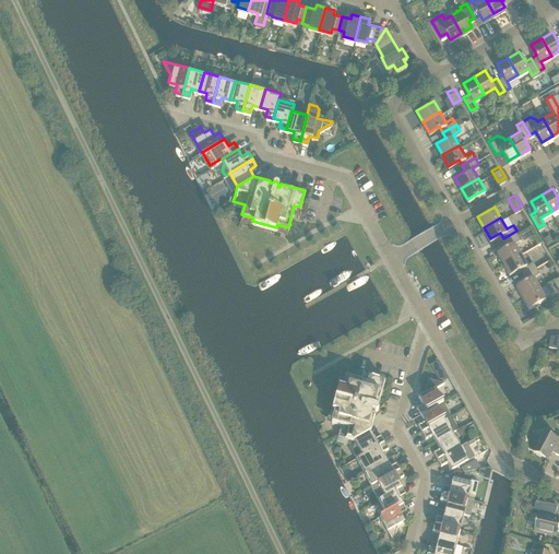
[(507,244),(497,250),(503,261),(520,251),(513,240),(520,236),(516,231),(503,238),(507,244)]
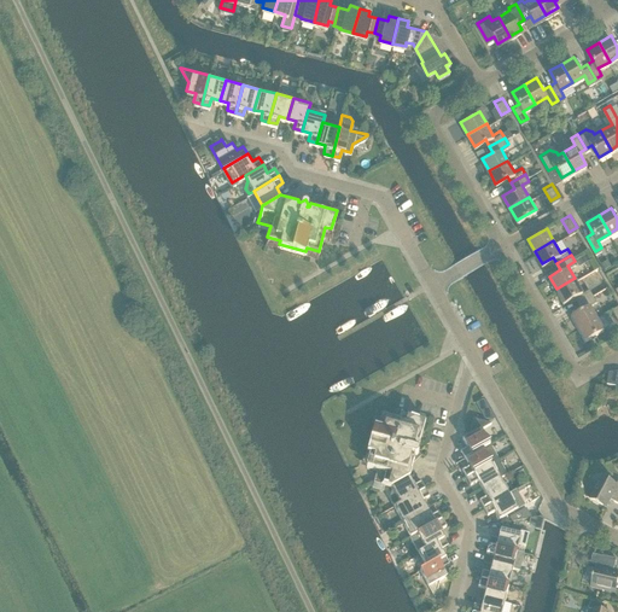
[(557,289),(563,301),(575,293),(578,301),(593,292),(589,285),(582,290),(575,278),(557,289)]
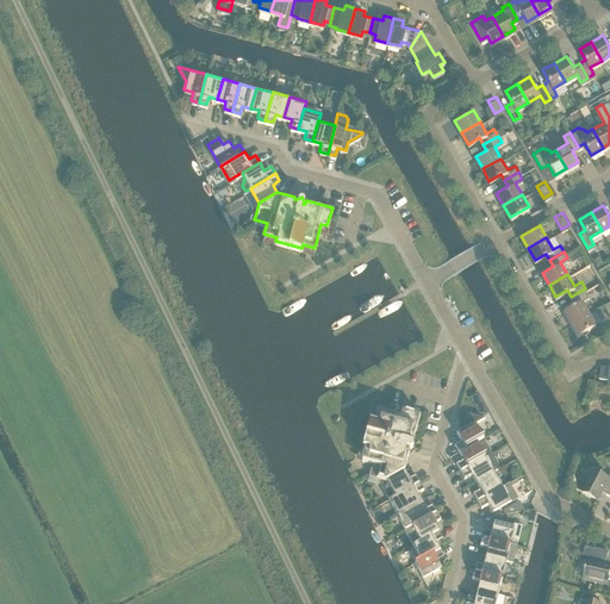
[(574,303),(562,309),(570,321),(589,311),(582,298),(589,294),(585,288),(571,297),(574,303)]
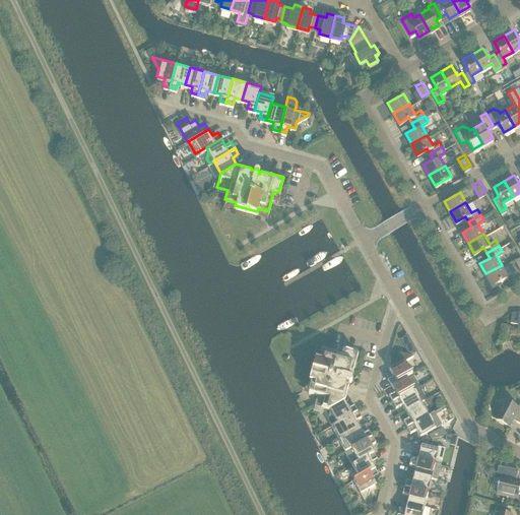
[(502,265),(485,273),(492,284),(508,275),(502,265)]
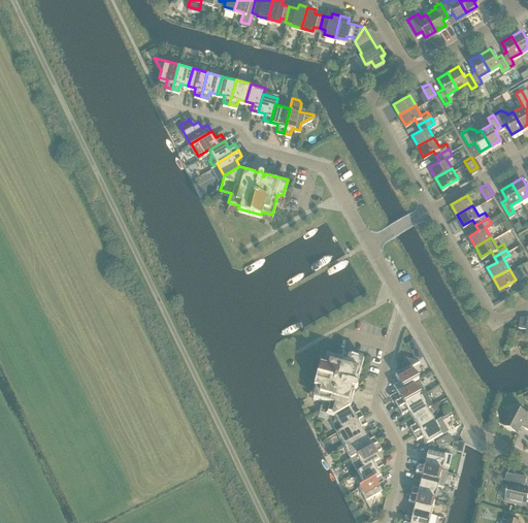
[(414,341),(408,345),(411,350),(417,347),(414,341)]
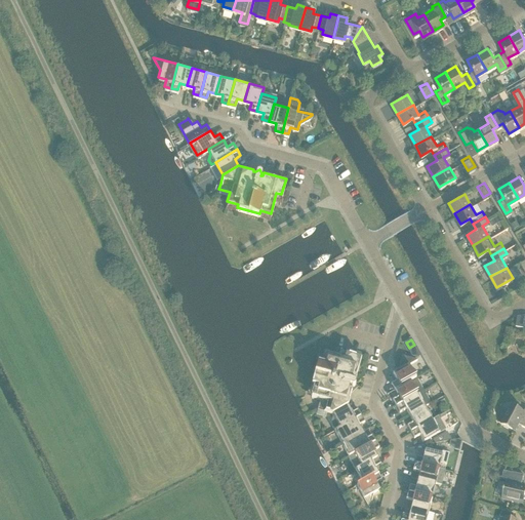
[(320,360),(318,359),(311,382),(314,383),(311,393),(320,396),(317,406),(331,410),(348,401),(352,387),(351,386),(351,384),(355,382),(353,377),(351,376),(351,375),(355,376),(361,354),(346,350),(344,355),(323,350),(320,360)]
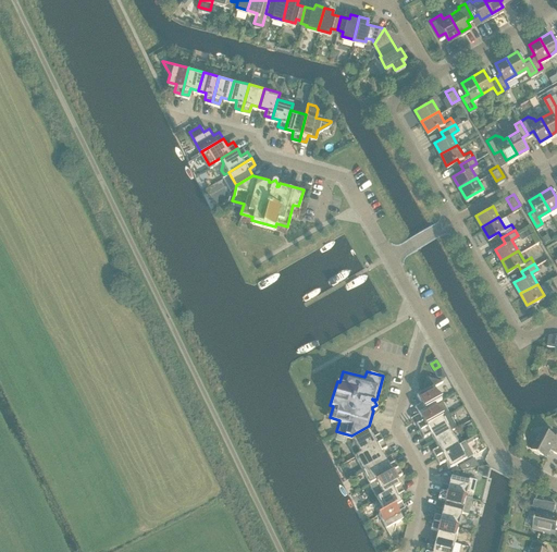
[(421,399),(415,403),(418,409),(435,400),(442,396),(434,383),(443,378),(428,373),(424,388),(417,392),(421,399)]
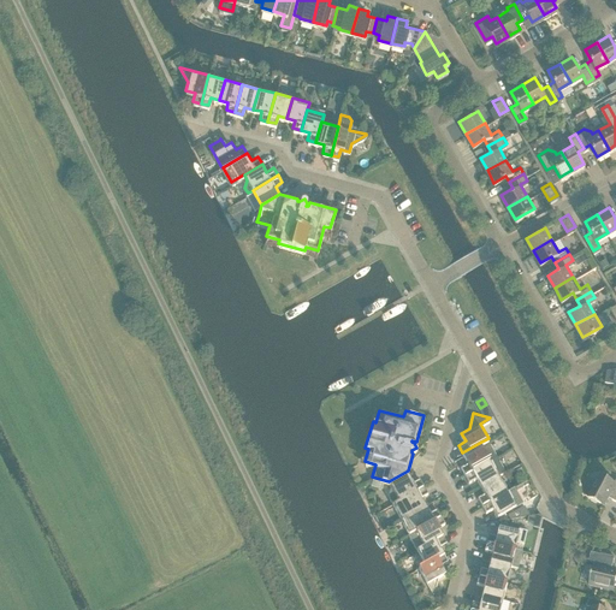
[(460,463),(465,472),(497,452),(489,438),(481,442),(462,452),(467,460),(460,463)]
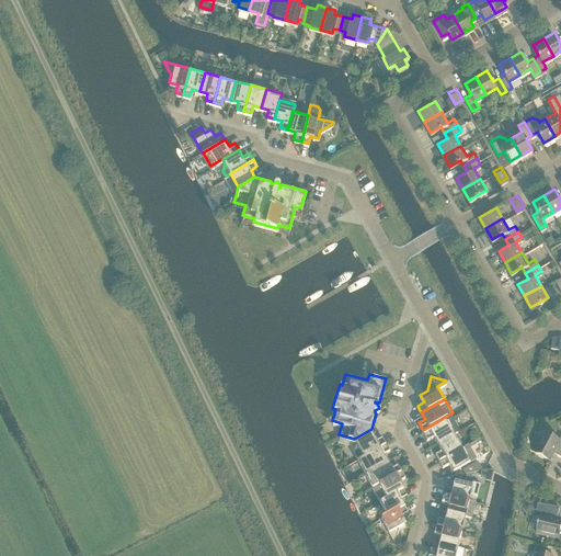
[(423,430),(426,437),(433,432),(437,440),(454,430),(460,427),(453,412),(423,430)]
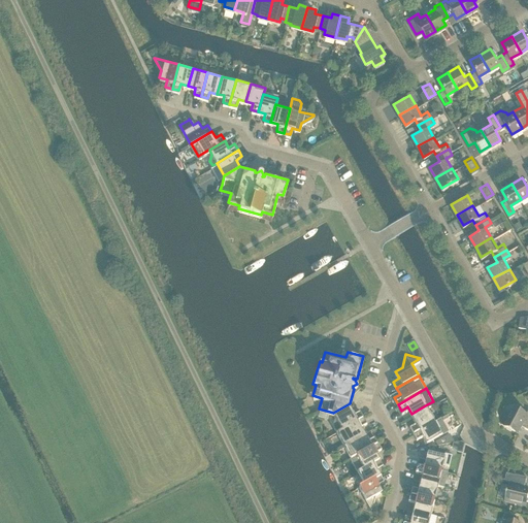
[(332,422),(336,428),(363,414),(359,407),(354,411),(350,403),(333,413),(335,414),(332,422)]
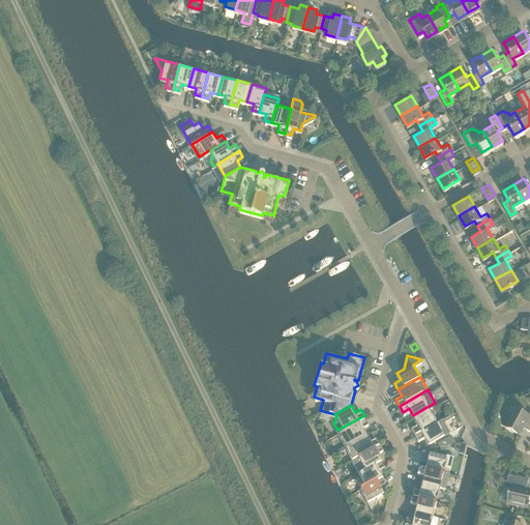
[(529,409),(529,411),(517,405),(506,424),(520,431),(524,423),(527,425),(526,426),(529,427),(529,409)]
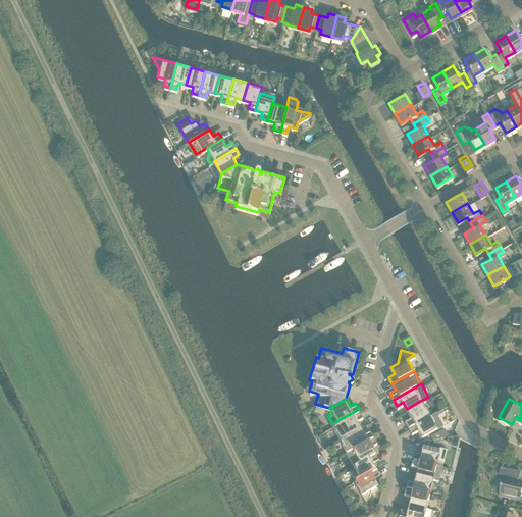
[(410,415),(405,418),(408,425),(429,413),(422,400),(407,409),(410,415)]
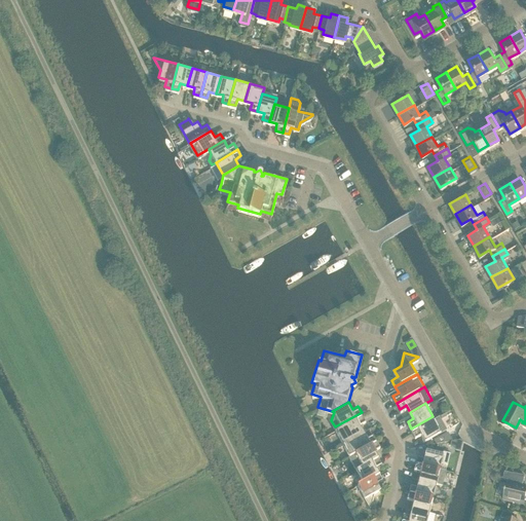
[(342,440),(347,437),(363,428),(360,421),(365,418),(362,412),(335,426),(342,440)]
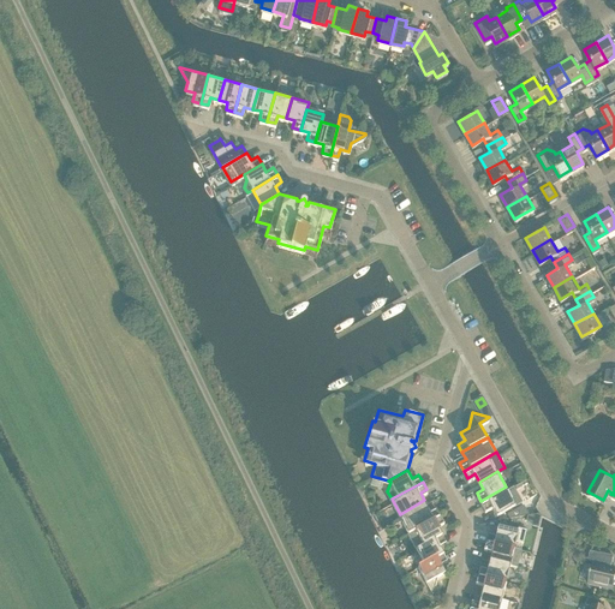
[(481,501),(485,508),(491,503),(496,512),(521,497),(513,482),(506,487),(481,501)]
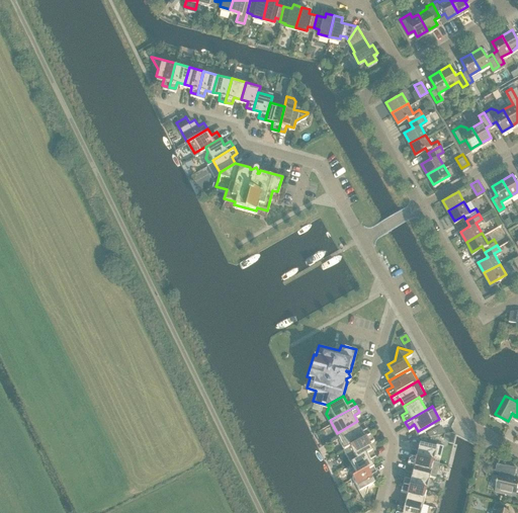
[(337,433),(344,446),(370,431),(367,425),(361,428),(357,421),(342,430),(337,433)]
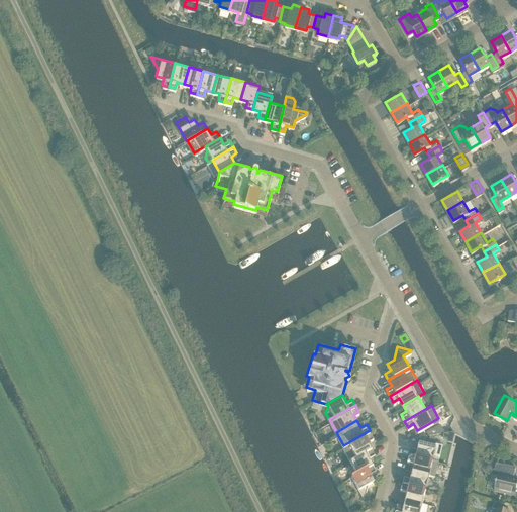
[(349,457),(355,454),(371,446),(368,439),(374,436),(370,430),(343,445),(342,445),(349,457)]
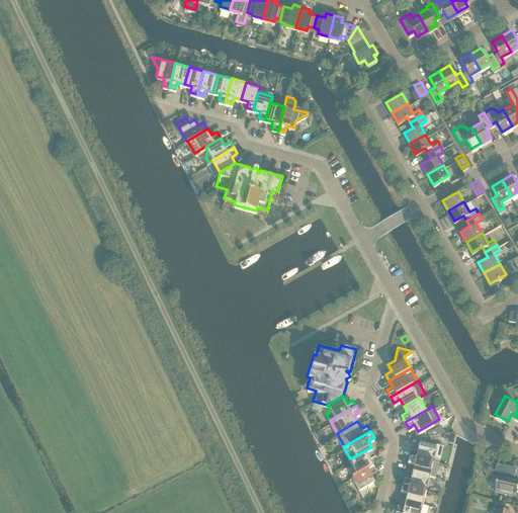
[(411,445),(409,452),(433,458),(434,452),(440,454),(443,442),(437,441),(436,443),(419,439),(417,447),(411,445)]
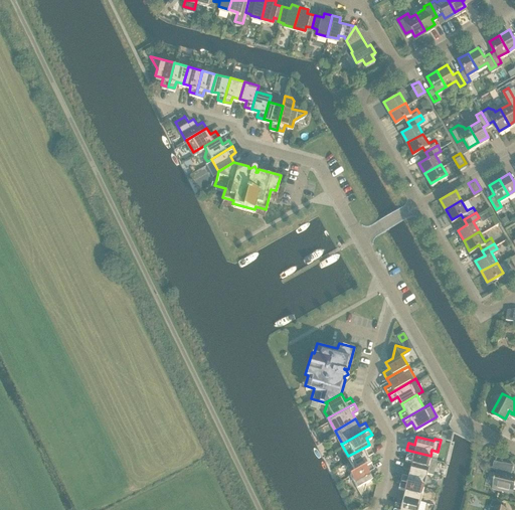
[(348,456),(355,469),(371,460),(367,454),(373,451),(369,445),(354,453),(348,456)]
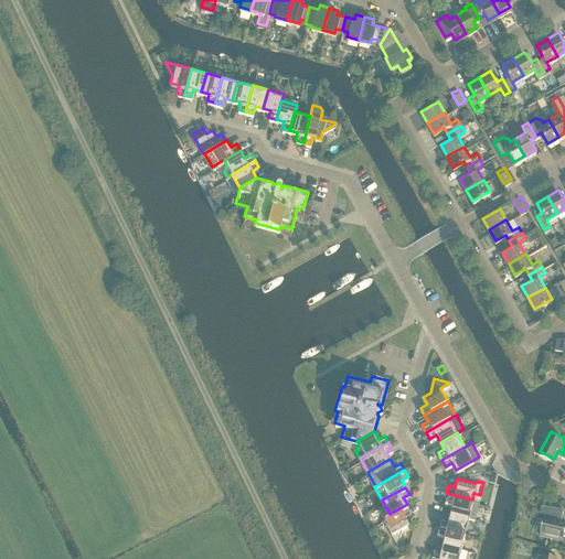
[(449,511),(468,515),(475,516),(478,501),(472,500),(446,493),(445,501),(451,502),(449,511)]
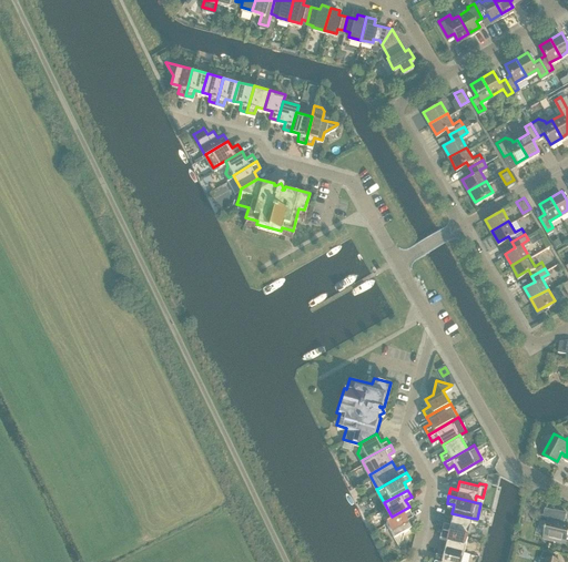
[(565,517),(567,509),(555,506),(545,503),(543,512),(548,513),(546,524),(545,524),(545,527),(546,527),(544,534),(566,539),(567,531),(567,521),(563,520),(563,517),(565,517)]
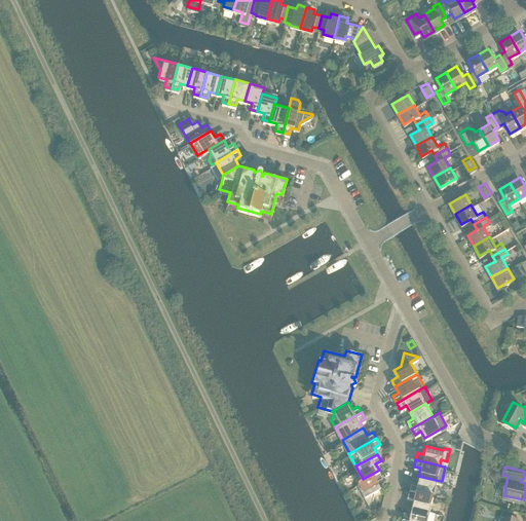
[(379,470),(363,479),(357,482),(370,504),(374,490),(380,486),(376,480),(382,476),(379,470)]
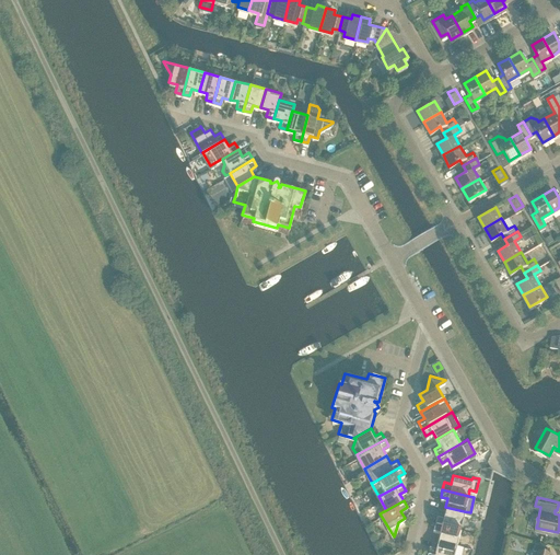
[(443,515),(436,512),(434,520),(461,527),(464,511),(445,507),(443,515)]
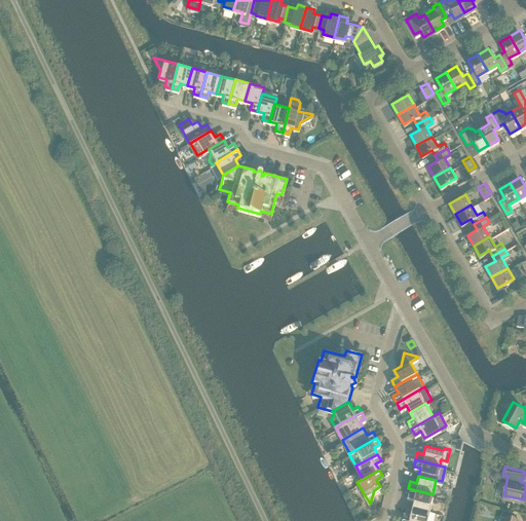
[(407,495),(413,496),(411,505),(428,509),(433,494),(408,488),(407,495)]
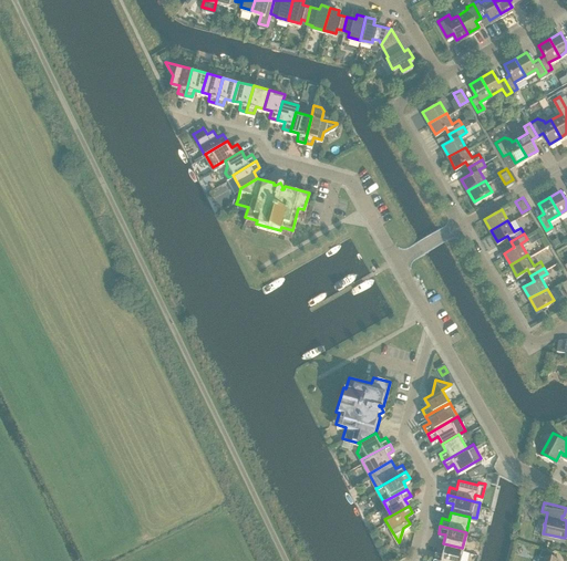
[(434,549),(433,557),(450,560),(459,560),(462,548),(443,543),(442,551),(434,549)]
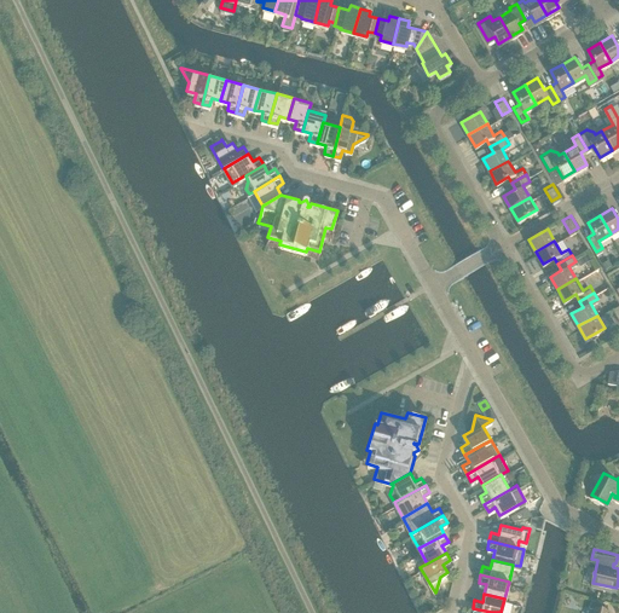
[(591,596),(590,603),(595,605),(593,612),(611,612),(612,609),(605,607),(606,600),(591,596)]
